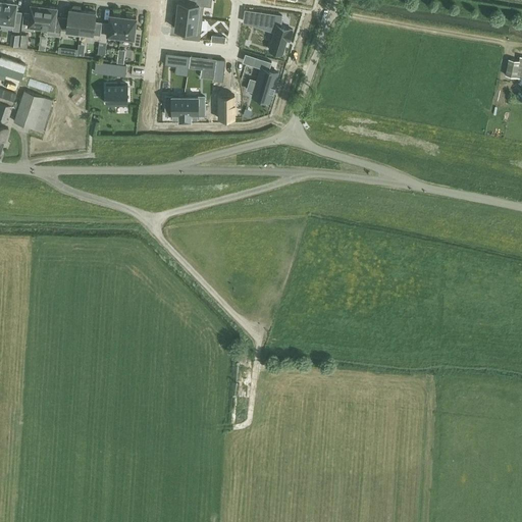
[(3,1),(0,24),(13,27),(12,31),(19,31),(21,15),(15,14),(17,2),(14,2),(14,0),(13,0),(7,0),(7,1),(3,1)]
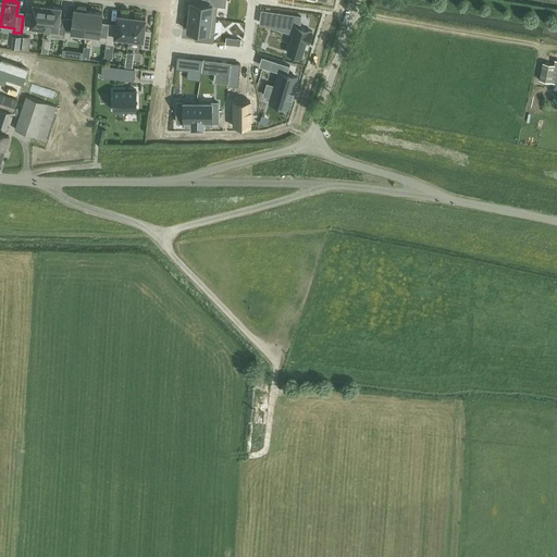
[(192,2),(189,16),(217,20),(218,7),(225,8),(225,0),(208,0),(208,4),(198,3),(192,2)]
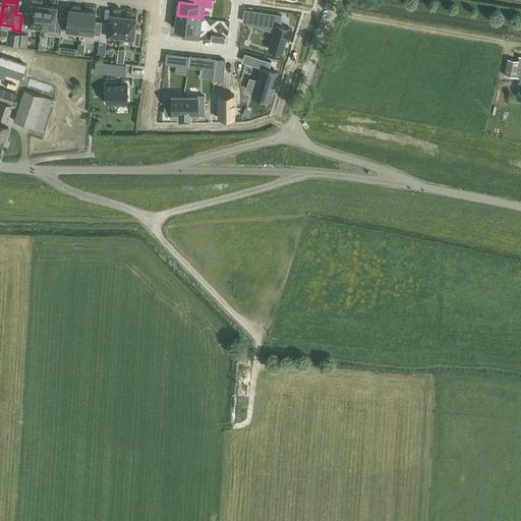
[(35,25),(42,26),(44,6),(31,4),(30,16),(23,15),(21,30),(34,31),(35,25)]
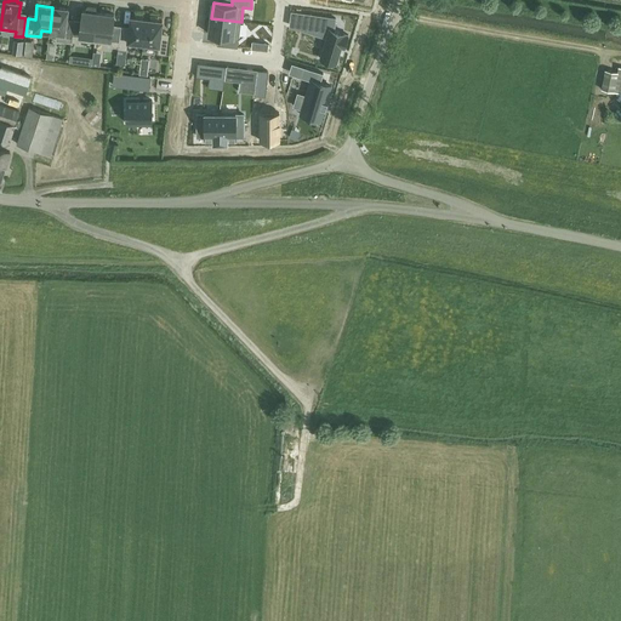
[(72,41),(74,26),(74,23),(67,23),(68,9),(52,7),(50,32),(57,33),(56,41),(72,43),(72,41)]
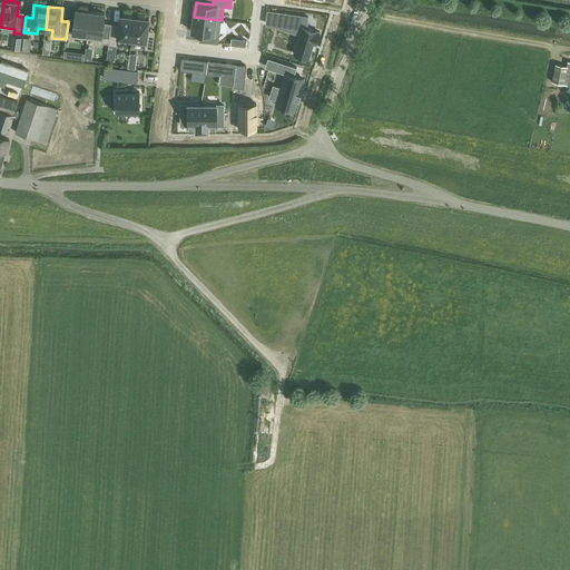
[(68,21),(68,23),(66,38),(74,39),(74,37),(87,39),(90,12),(88,11),(88,9),(79,8),(79,10),(76,10),(75,22),(68,21)]
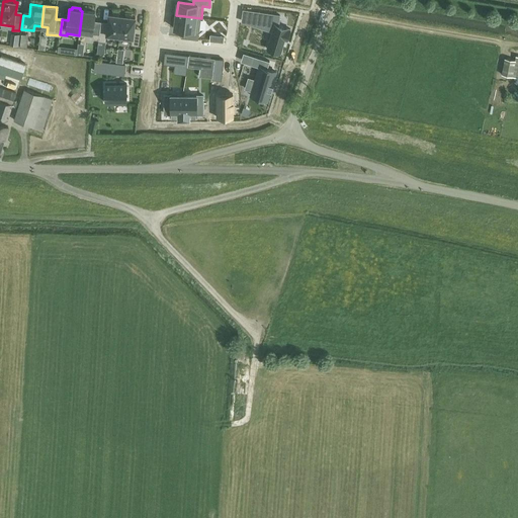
[(82,11),(79,35),(91,36),(91,38),(99,39),(100,27),(101,24),(94,23),(95,12),(82,11)]
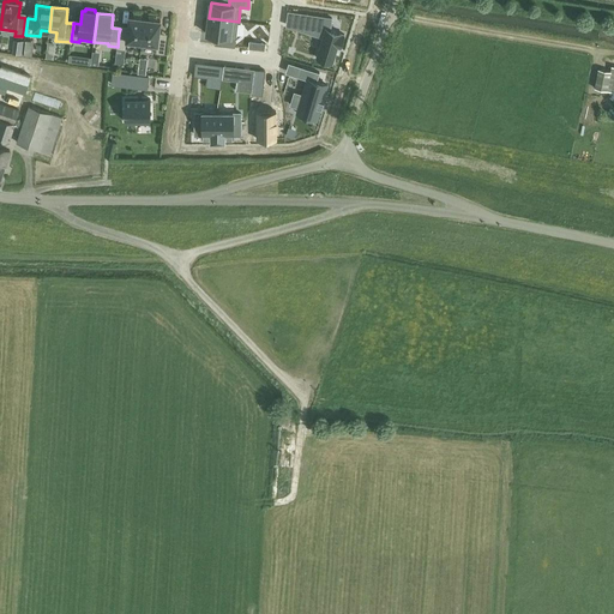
[(305,14),(302,31),(318,36),(319,35),(323,36),(323,38),(317,58),(332,62),(336,53),(337,47),(341,48),(341,47),(344,35),(330,30),(332,18),(311,16),(305,14)]
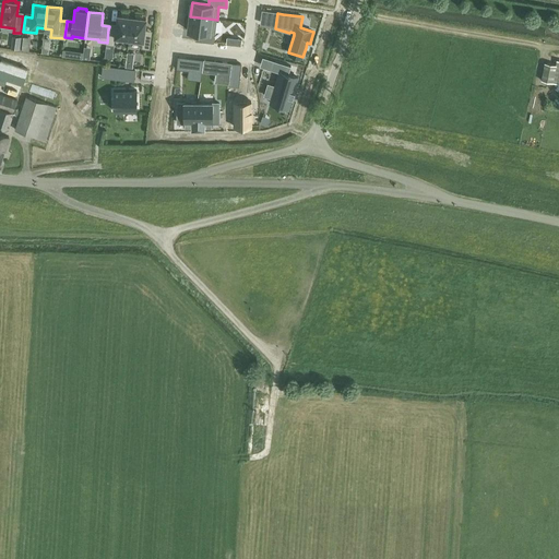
[(129,43),(132,18),(129,16),(129,15),(121,14),(121,16),(118,15),(116,31),(108,30),(107,43),(106,45),(115,46),(116,37),(129,39),(128,43),(129,43)]
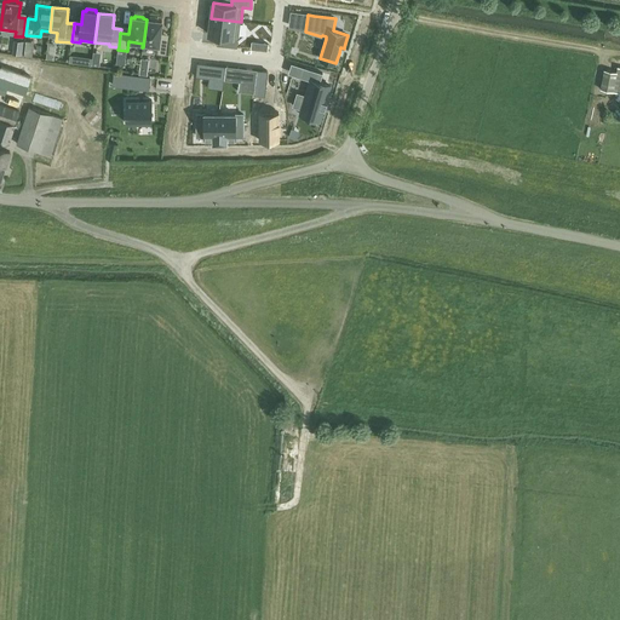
[(150,19),(147,19),(143,47),(158,50),(158,55),(166,56),(168,39),(160,38),(162,21),(159,21),(159,18),(150,17),(150,19)]
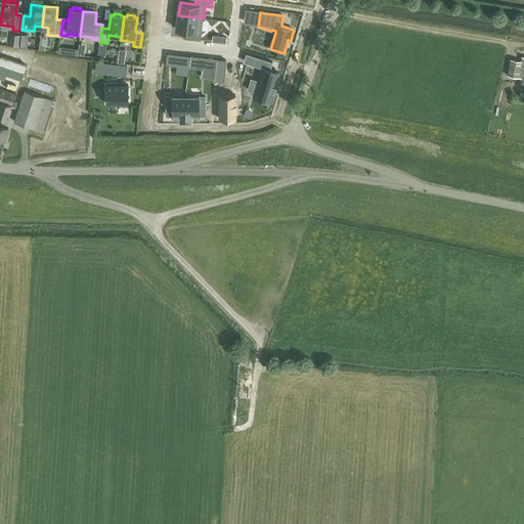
[(178,15),(176,30),(184,31),(188,31),(187,39),(201,40),(204,18),(178,15)]
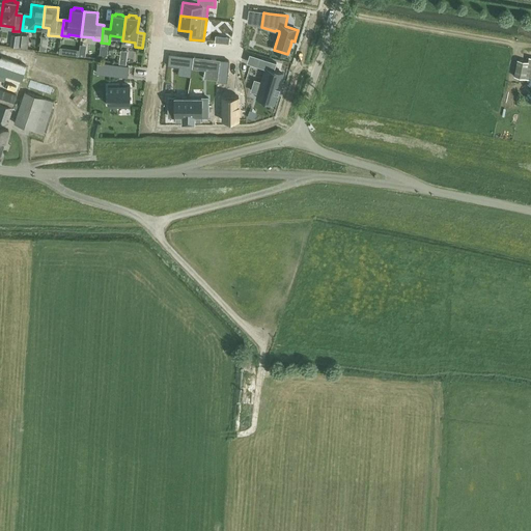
[(2,57),(0,61),(0,73),(6,76),(22,81),(27,65),(2,57)]
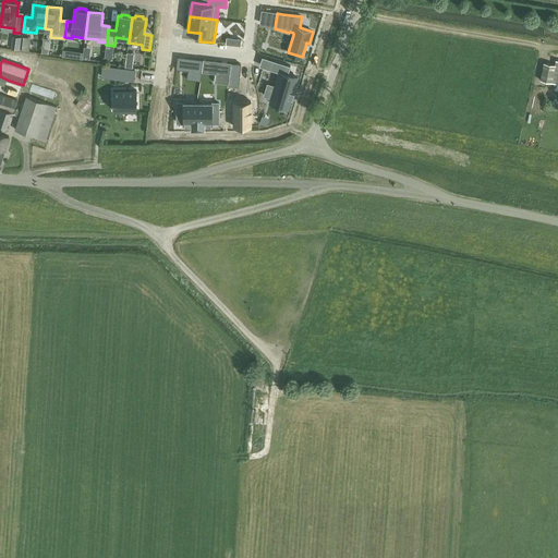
[(557,60),(556,60),(555,64),(544,62),(541,81),(557,83),(557,60)]
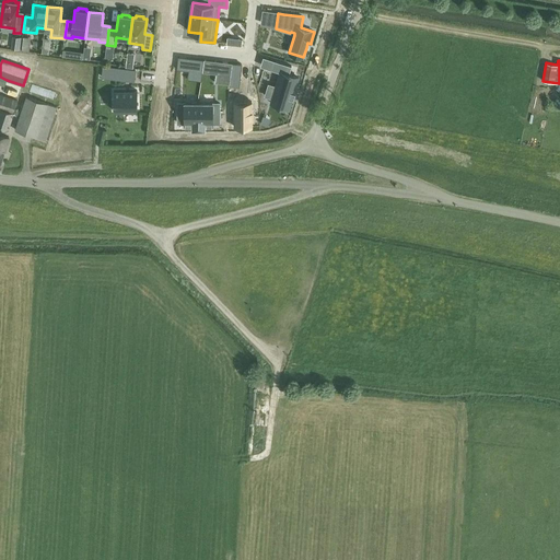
[(269,84),(265,96),(272,98),(271,103),(289,108),(292,98),(293,98),(295,92),(294,92),(299,77),(289,74),(292,66),(276,61),(273,70),(280,72),(276,86),(269,84)]
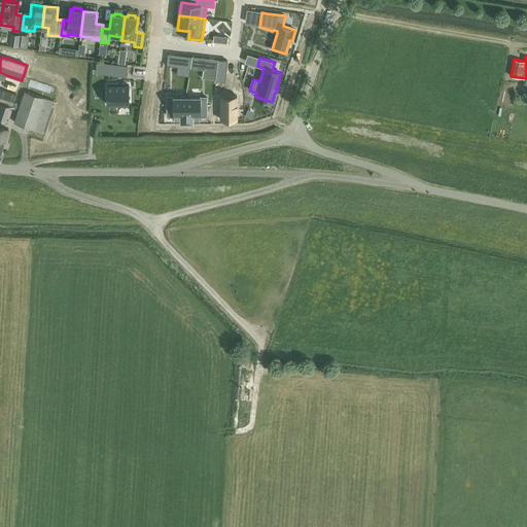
[(98,63),(97,72),(126,76),(128,67),(98,63)]
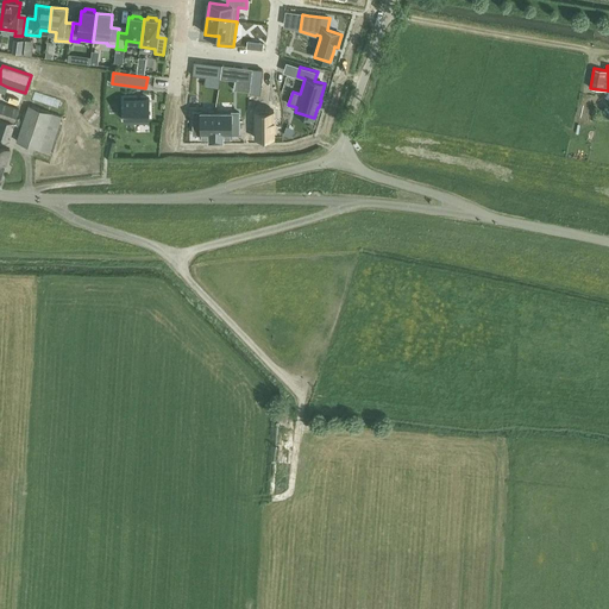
[(149,99),(123,99),(123,121),(149,121),(149,99)]
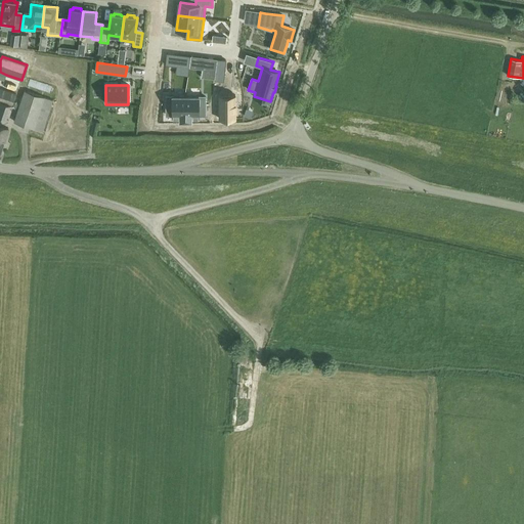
[(71,99),(78,105),(84,99),(81,96),(85,91),(78,86),(74,90),(77,92),(71,99)]
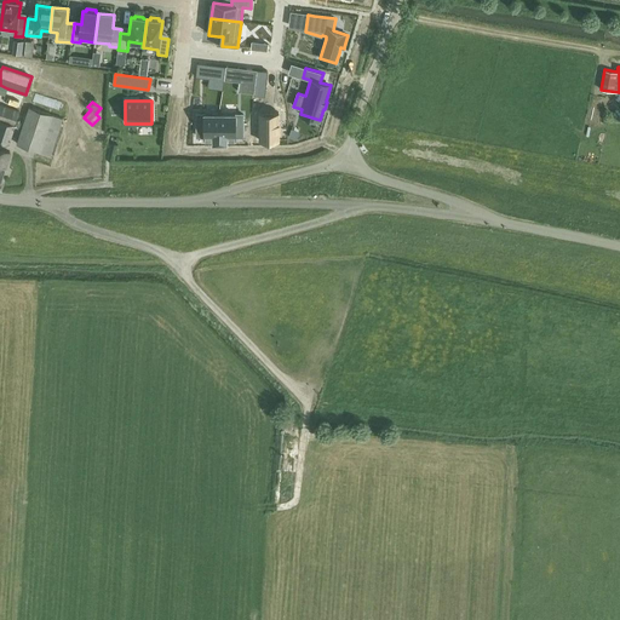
[(0,105),(0,120),(15,125),(19,112),(19,110),(10,107),(10,105),(1,103),(1,105),(0,105)]
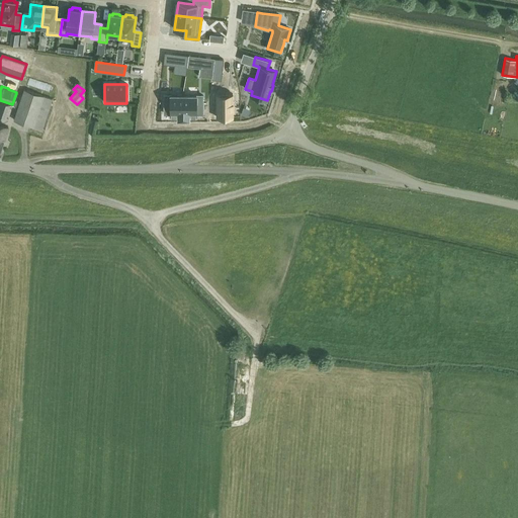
[(53,99),(24,90),(13,121),(42,131),(53,99)]
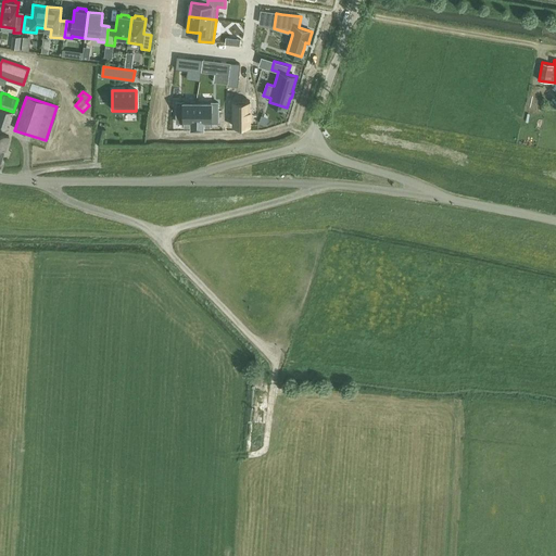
[(232,101),(232,126),(250,126),(250,101),(232,101)]
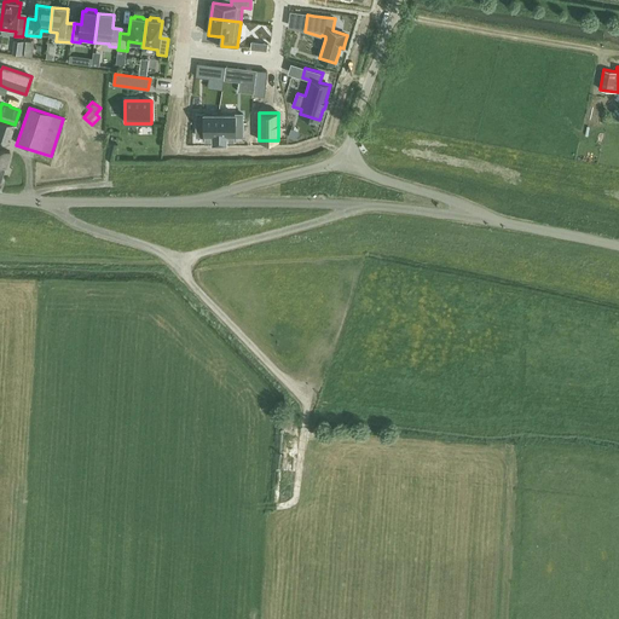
[(197,114),(197,137),(204,137),(204,140),(213,140),(213,144),(220,144),(220,114),(197,114)]
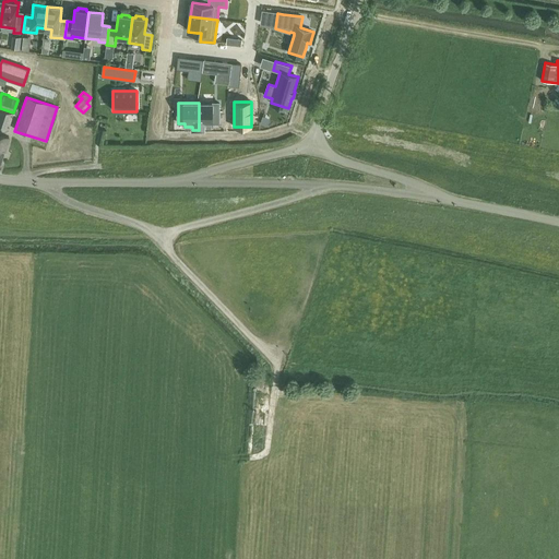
[(199,103),(199,130),(204,130),(204,127),(213,127),(213,123),(219,123),(219,104),(199,103)]
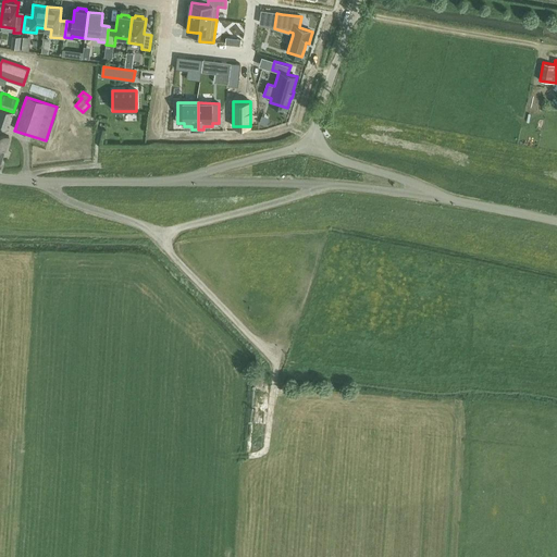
[(0,125),(9,128),(13,113),(0,108),(0,125)]
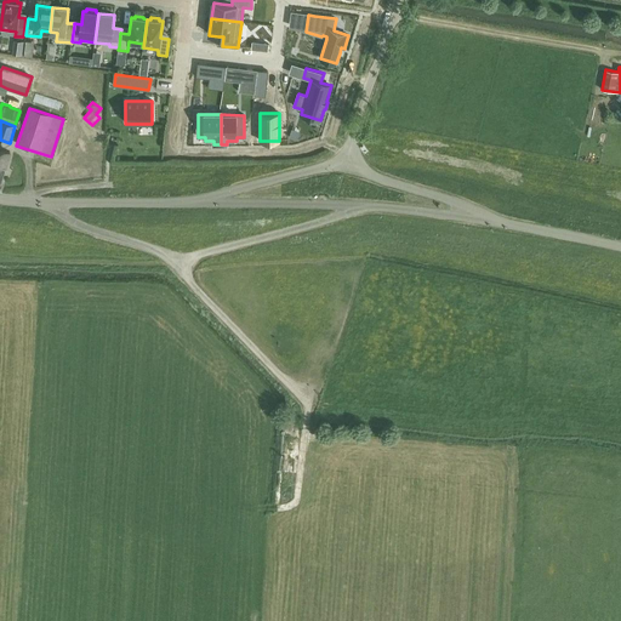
[(0,184),(10,154),(0,149),(0,184)]
